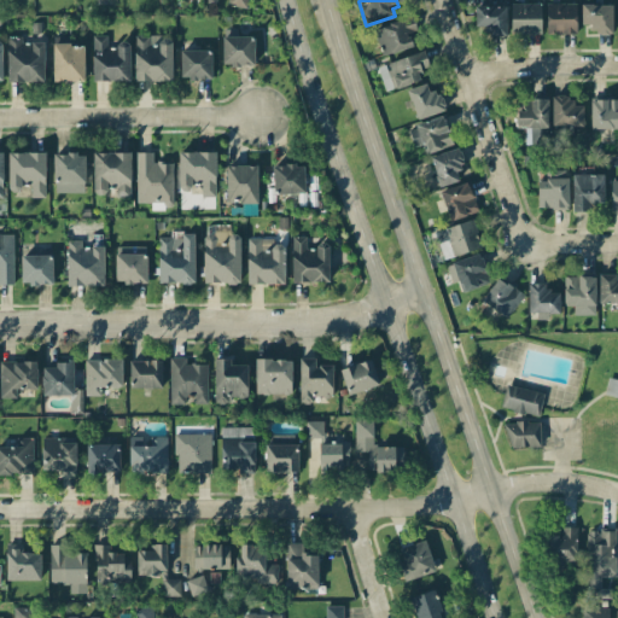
[(576,34),(576,3),(546,3),(546,34),(576,34)]
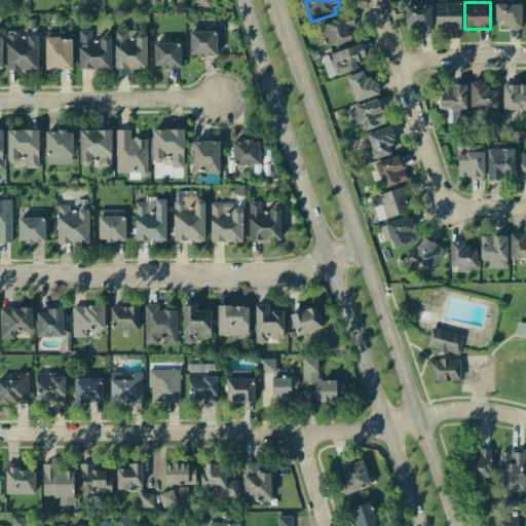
[(460,3),(435,3),(435,29),(459,29),(460,3)]
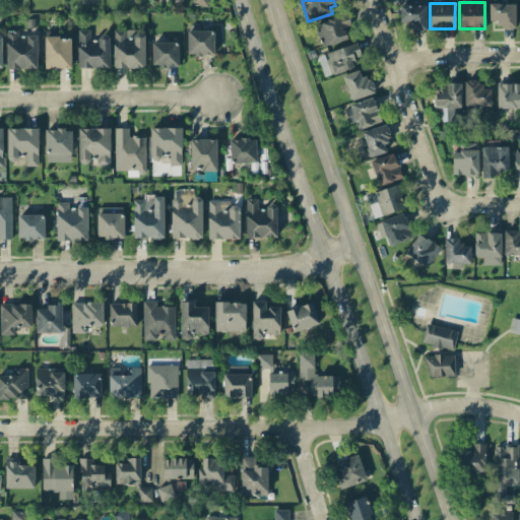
[(515,28),(514,3),(489,4),(489,20),(498,20),(498,28),(515,28)]
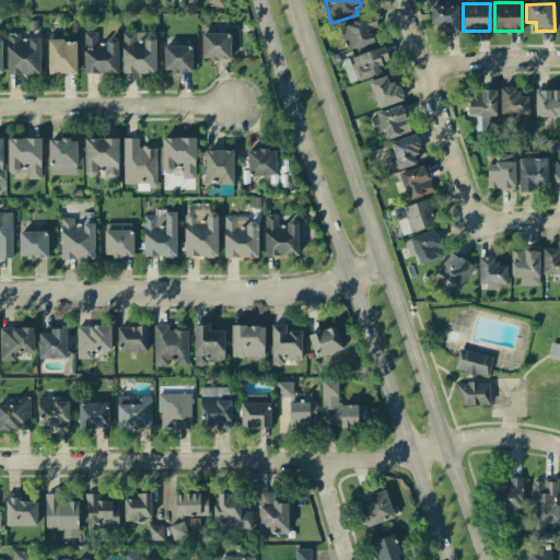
[(458,6),(430,6),(430,24),(440,24),(440,33),(458,32),(458,6)]
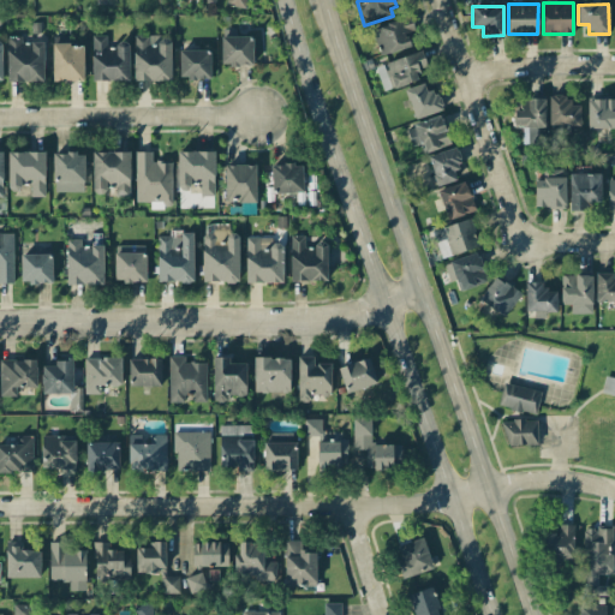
[(371,29),(380,55),(412,46),(402,18),(371,29)]
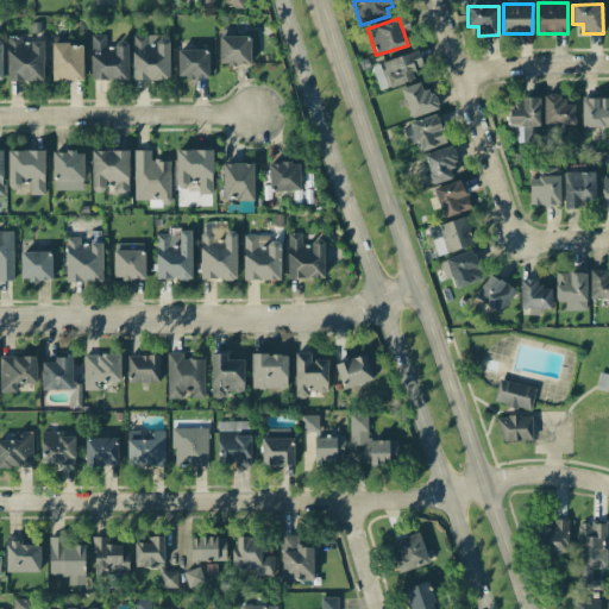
[(92,80),(129,80),(127,42),(110,42),(110,35),(90,36),(92,80)]
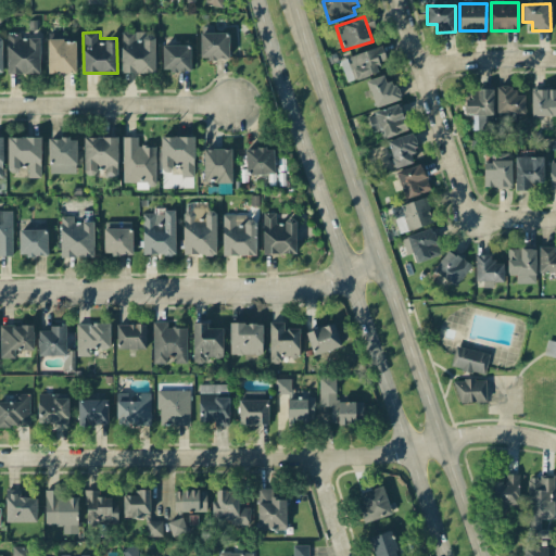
[(200,59),(228,59),(228,32),(200,33),(200,59)]
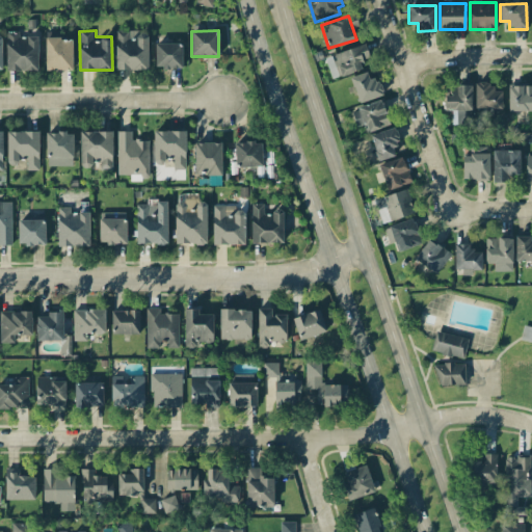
[(6,31),(6,71),(37,70),(37,36),(18,36),(18,31),(6,31)]
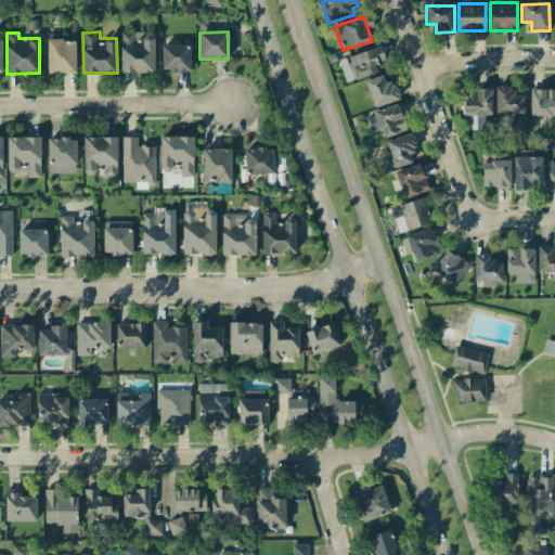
[(121,33),(120,72),(154,73),(155,34),(121,33)]
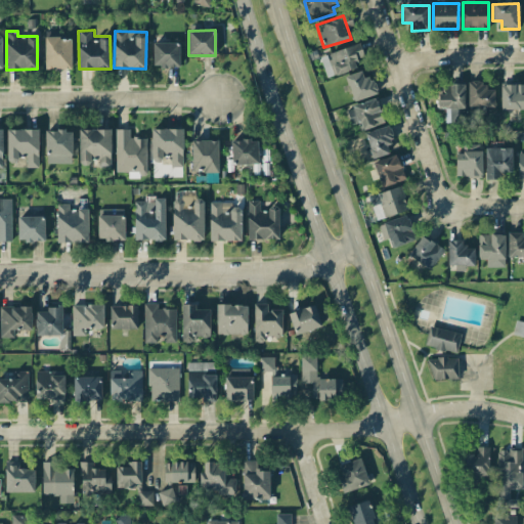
[(45,69),(72,69),(71,36),(44,36),(45,69)]
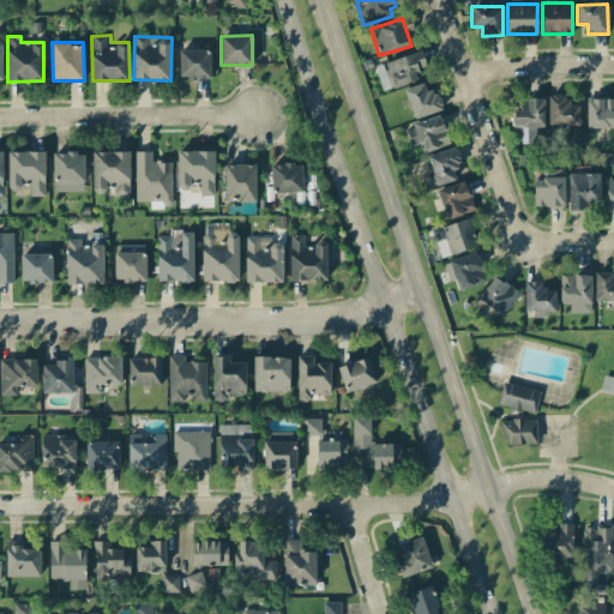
[(210,78),(210,49),(179,50),(179,79),(210,78)]
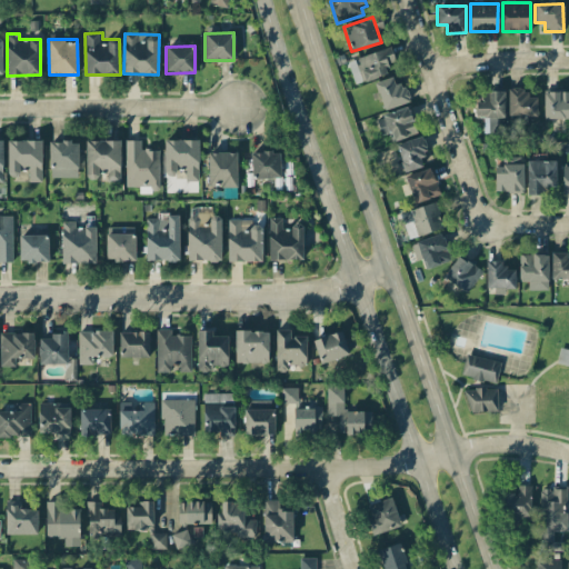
[(389,75),(387,66),(395,63),(391,48),(358,56),(363,80),(389,75)]
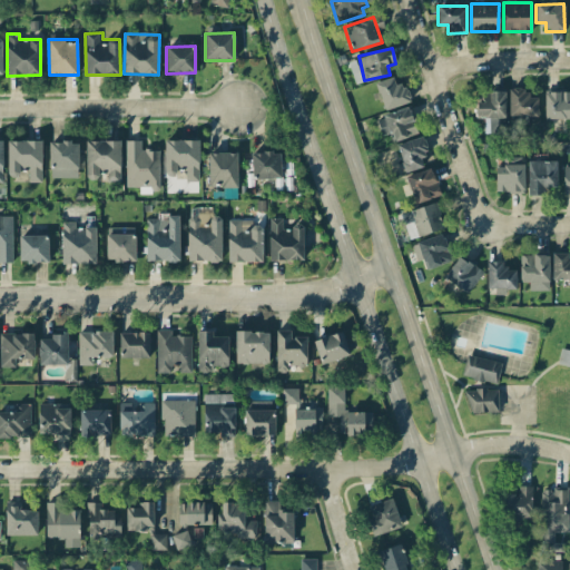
[(394,84),(393,78),(376,81),(383,109),(410,102),(404,81),(394,84)]
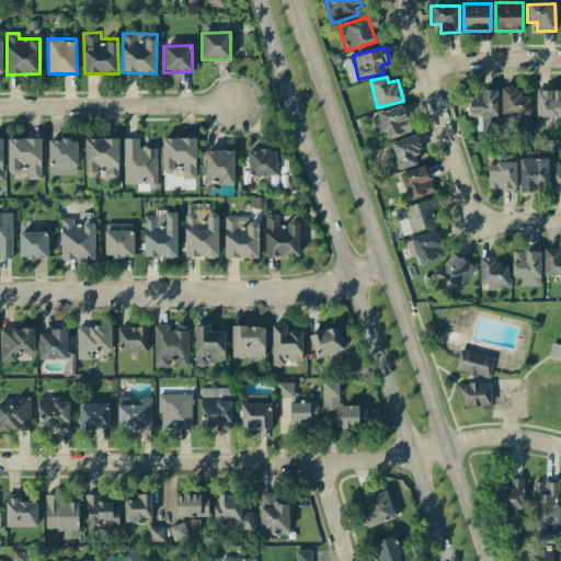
[(528,114),(529,95),(518,95),(518,87),(501,87),(500,114),(528,114)]
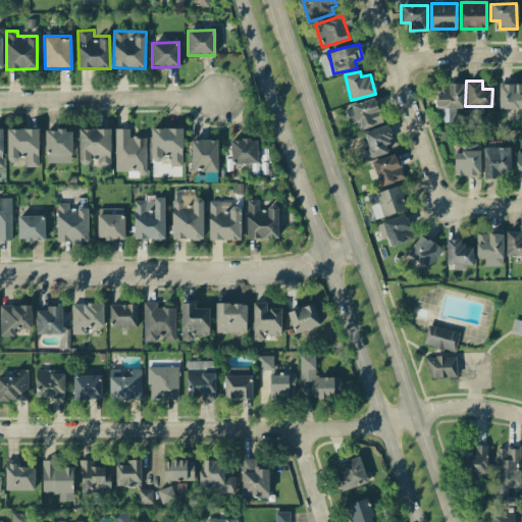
[(499,109),(521,108),(521,84),(499,85),(499,109)]
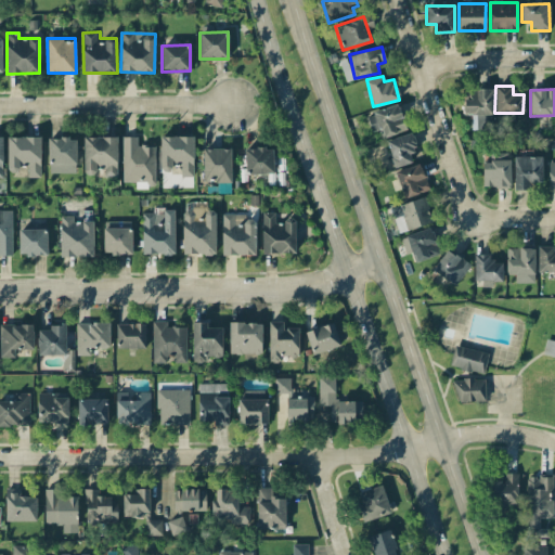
[(464,115),(491,115),(492,90),(464,90),(464,115)]
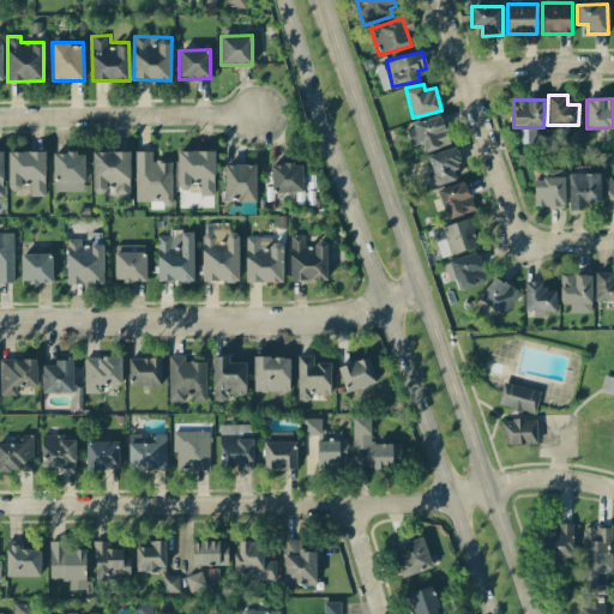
[(405,125),(410,146),(422,143),(423,150),(449,145),(443,116),(405,125)]
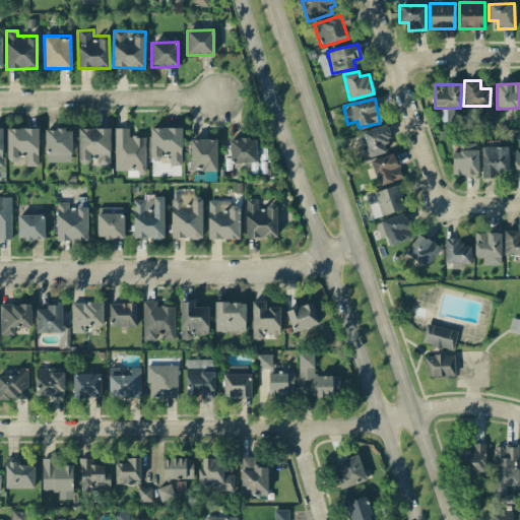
[(361,132),(370,157),(386,152),(382,141),(391,139),(386,124),(361,132)]
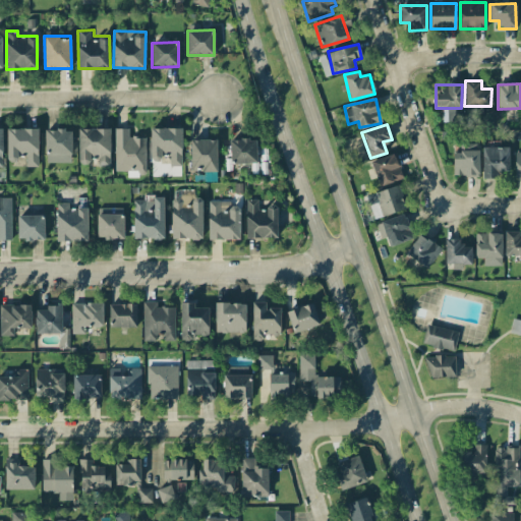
[(182,166),(181,127),(150,128),(151,158),(169,158),(170,166),(182,166)]
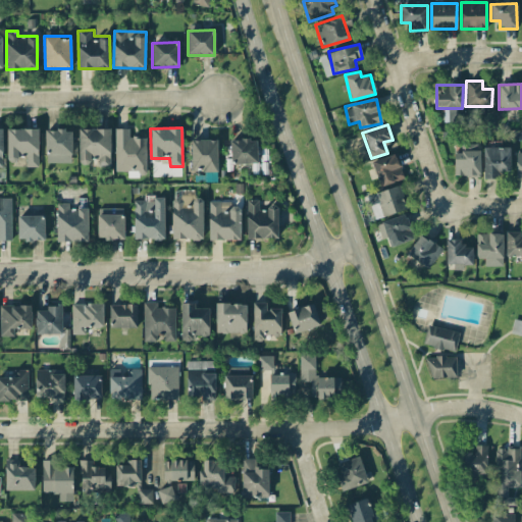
[(38,128),(6,128),(7,160),(19,160),(19,157),(25,157),(27,166),(38,166),(38,128)]
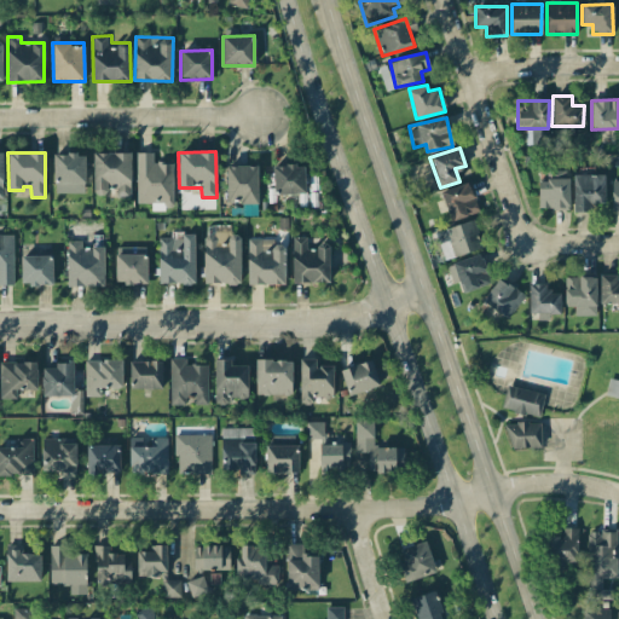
[(131,152),(93,152),(92,194),(106,195),(106,189),(116,189),(116,197),(131,197),(131,152)]
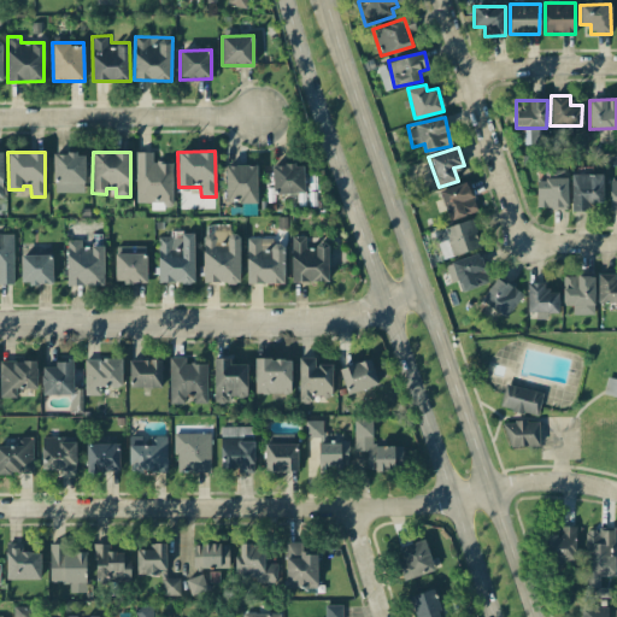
[(172,162),(152,163),(152,152),(135,152),(135,204),(172,203),(172,162)]
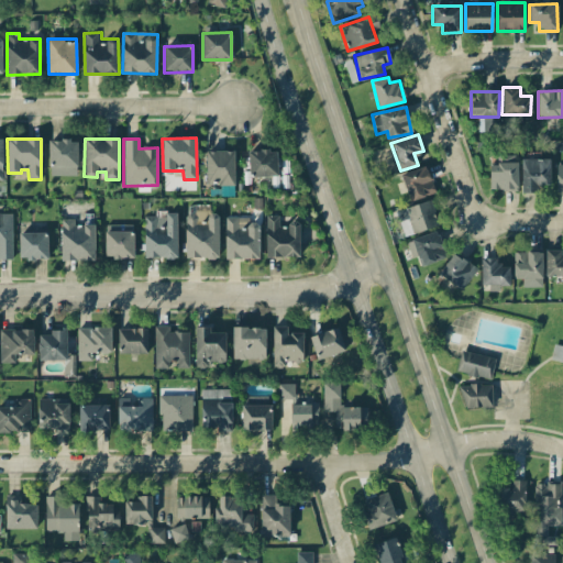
[(77,175),(77,140),(48,140),(48,175),(77,175)]
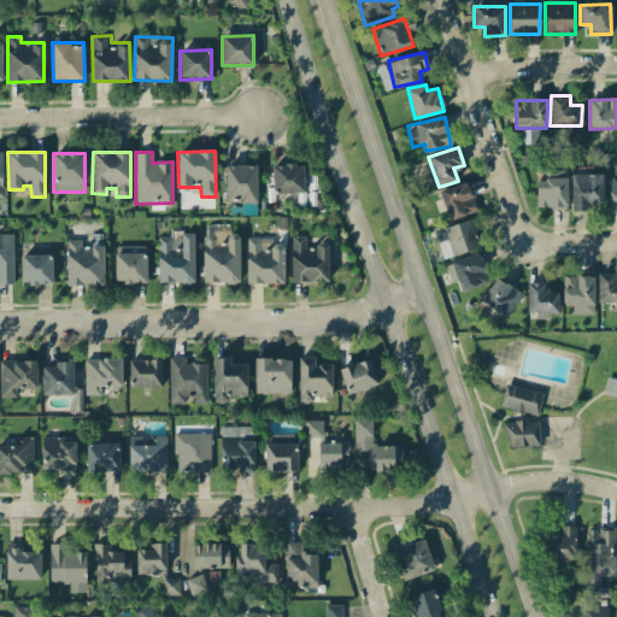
[(272,165),(272,194),(304,193),(304,164),(272,165)]
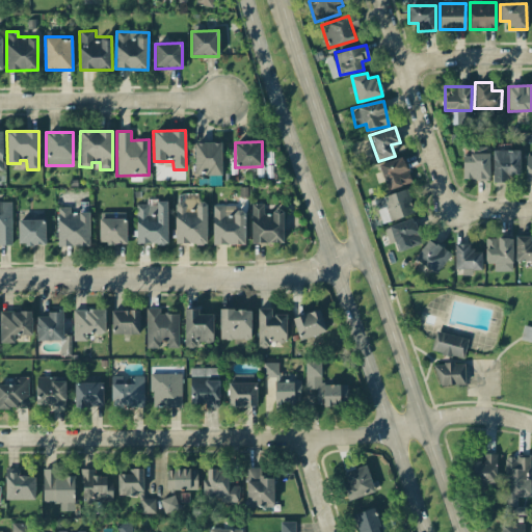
[(221,142),(194,142),(194,175),(209,175),(209,185),(219,185),(219,177),(221,177),(221,142)]
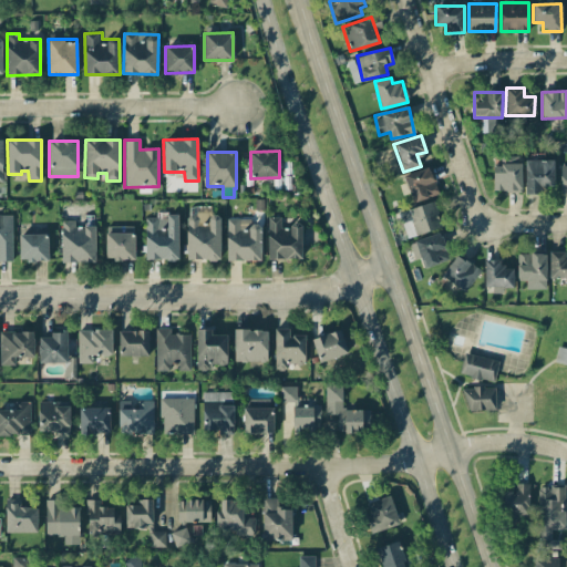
[(493,191),(521,191),(521,155),(502,155),(502,166),(493,165),(493,191)]
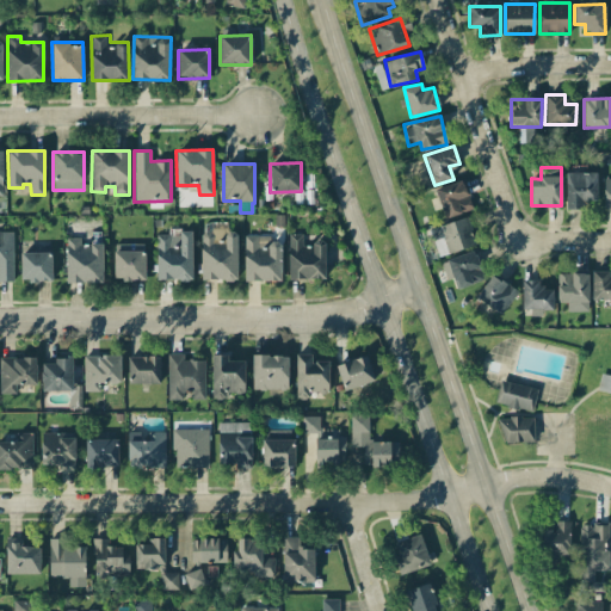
[(597,172),(565,173),(566,209),(587,208),(587,201),(597,201),(597,172)]
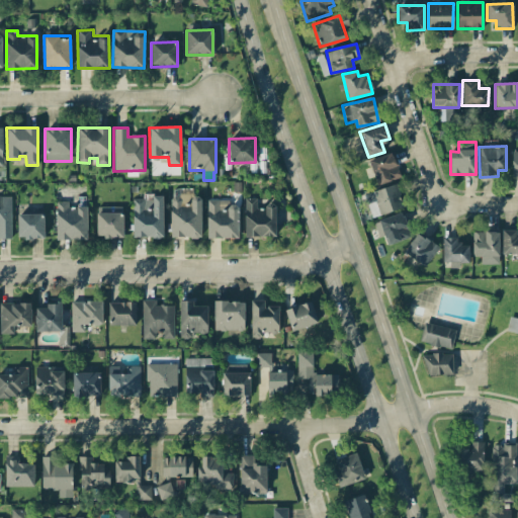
[(395,154),(370,158),(375,183),(400,179),(395,154)]
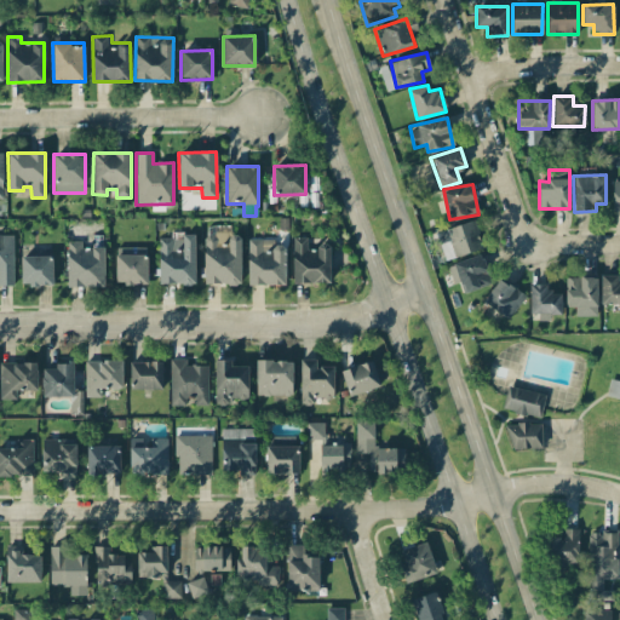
[(445,230),(454,258),(483,247),(474,219),(445,230)]
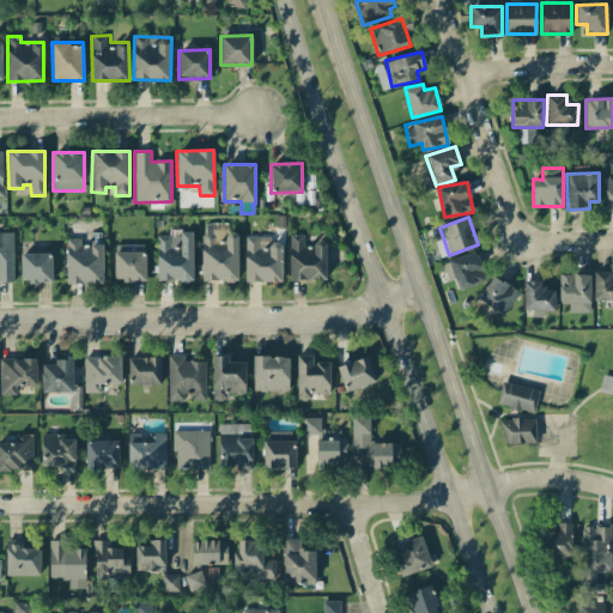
[(0,265),(0,283),(13,283),(13,232),(0,231),(0,265)]
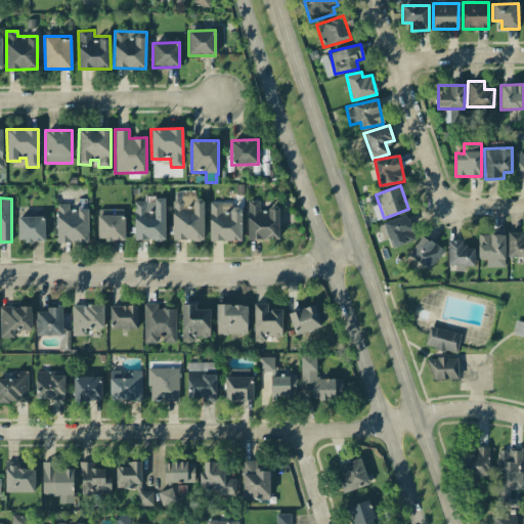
[(134,199),(134,239),(165,239),(165,199),(134,199)]
